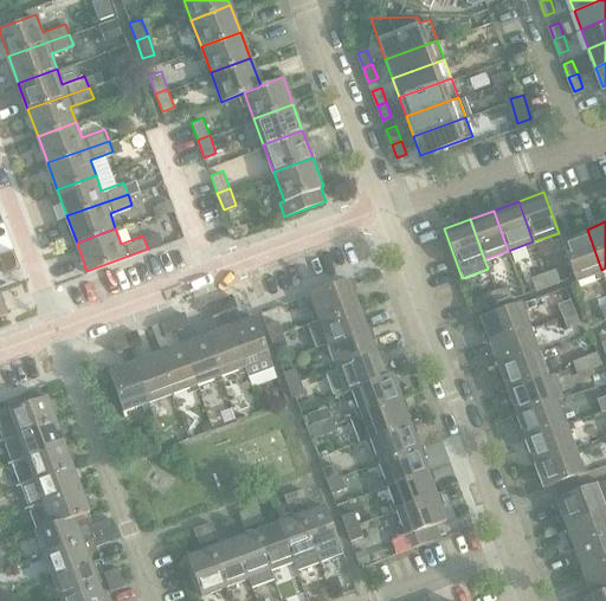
[(575,279),(601,270),(587,230),(561,239),(575,279)]
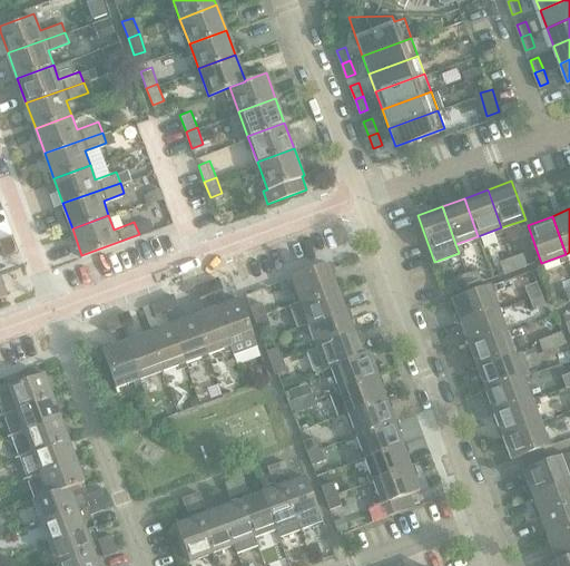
[(0,241),(2,246),(16,241),(12,233),(0,236),(0,241)]
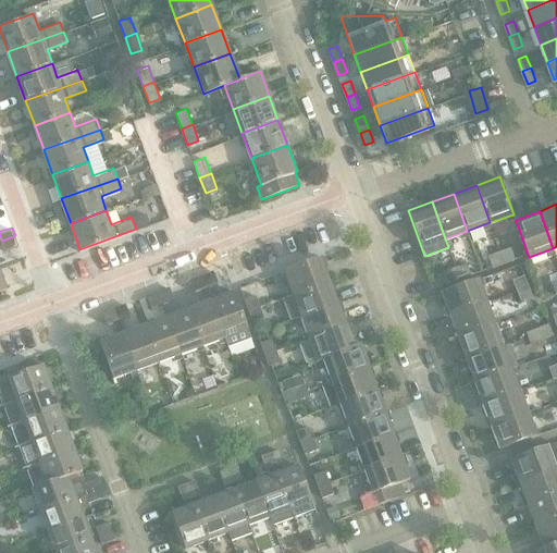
[(15,235),(2,241),(5,249),(19,244),(15,235)]
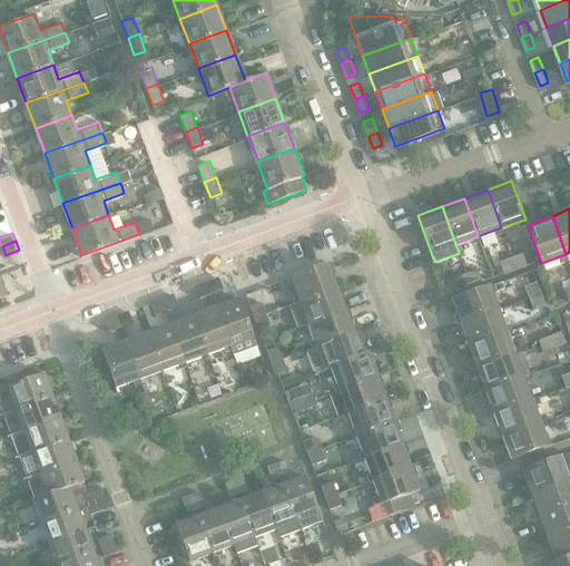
[(523,252),(511,255),(516,267),(528,263),(523,252)]
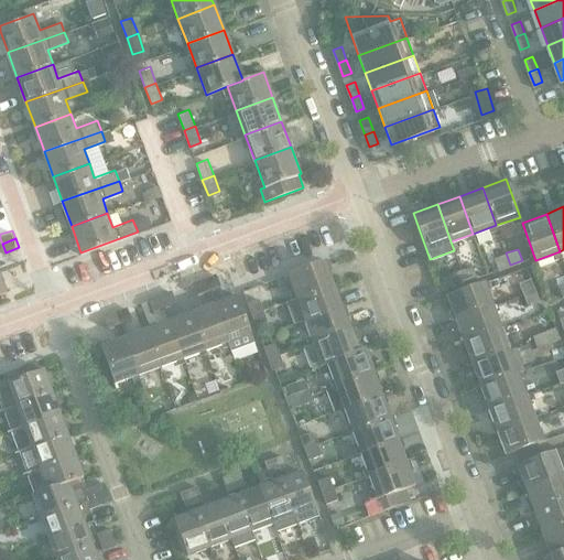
[(499,269),(510,265),(506,252),(495,257),(499,269)]
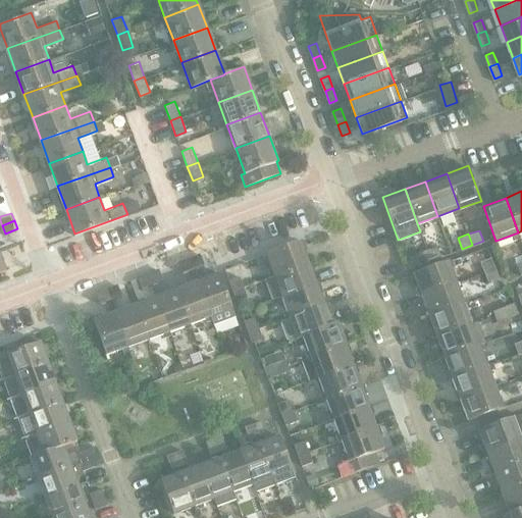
[(273,274),(310,261),(302,239),(265,253),(273,274)]
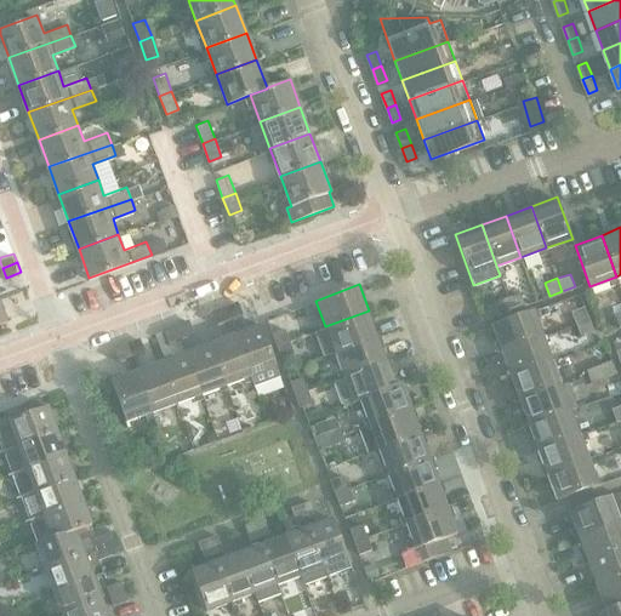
[(520,292),(507,297),(512,309),(525,304),(520,292)]
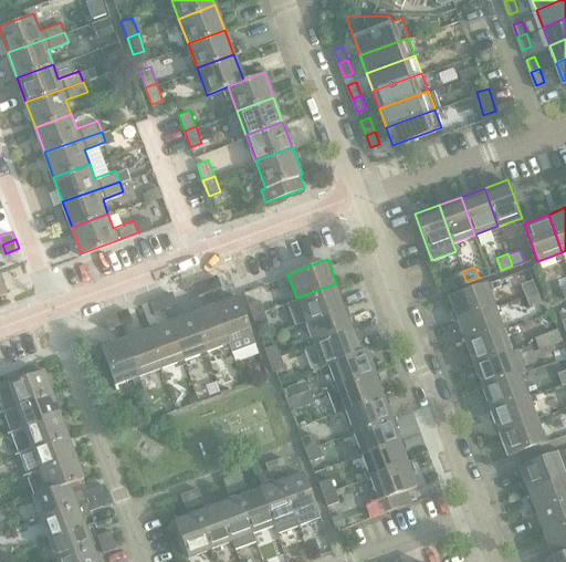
[(467,282),(462,271),(451,274),(456,287),(467,282)]
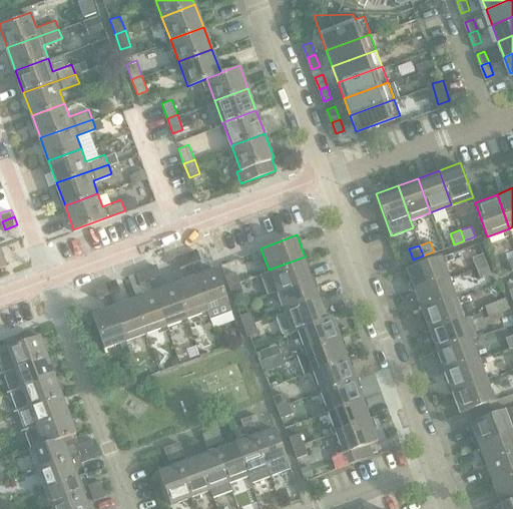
[(197,249),(187,252),(191,264),(200,260),(197,249)]
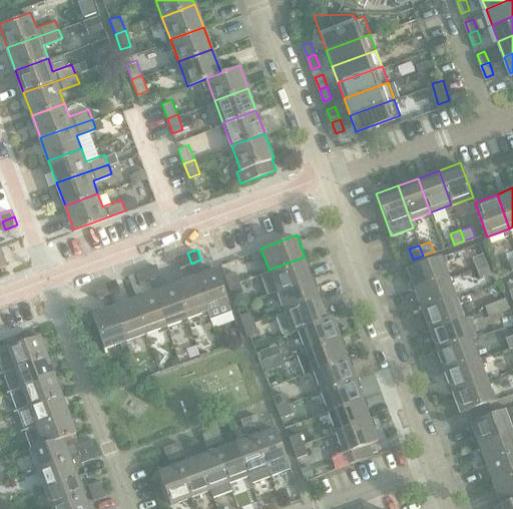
[(180,267),(191,264),(187,252),(176,257),(180,267)]
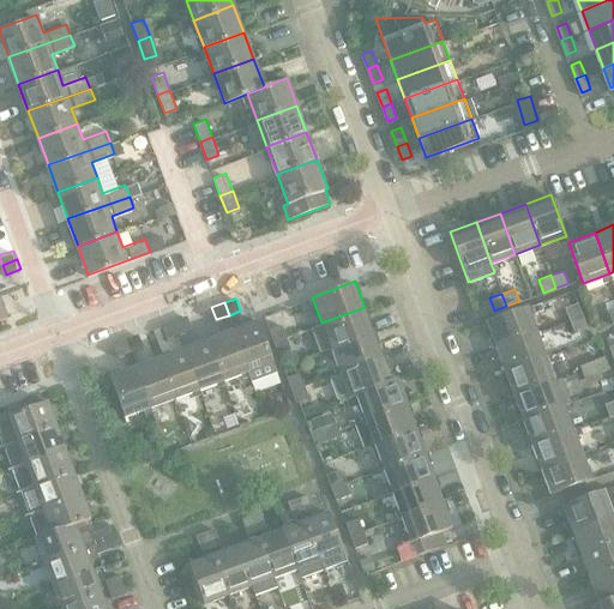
[(565,307),(570,319),(582,314),(578,302),(565,307)]
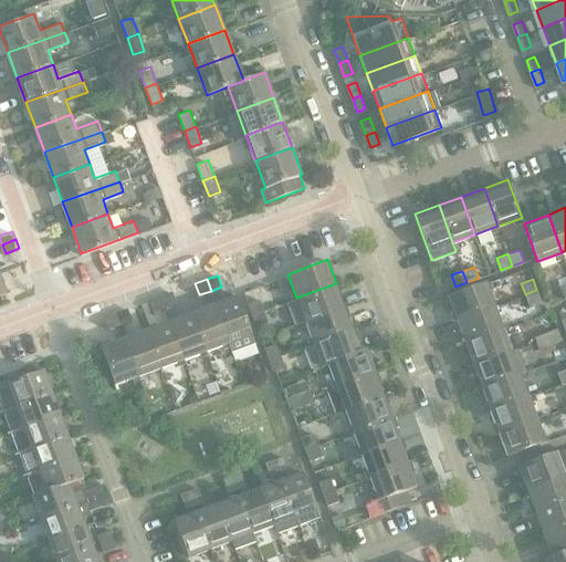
[(448,295),(458,321),(495,306),(486,281),(448,295)]
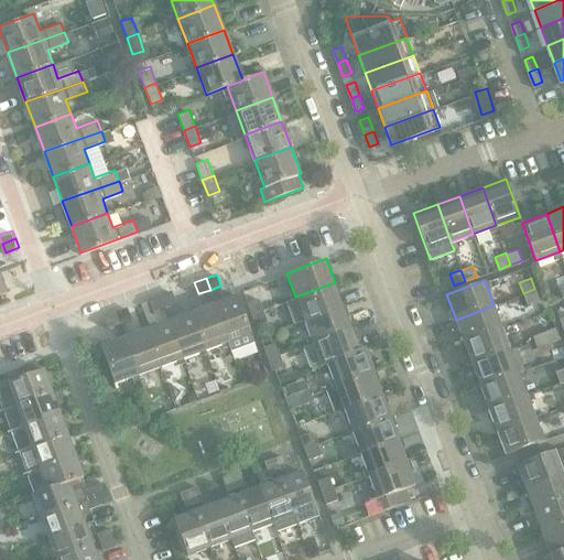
[(303,318),(343,303),(335,282),(295,297),(303,318)]
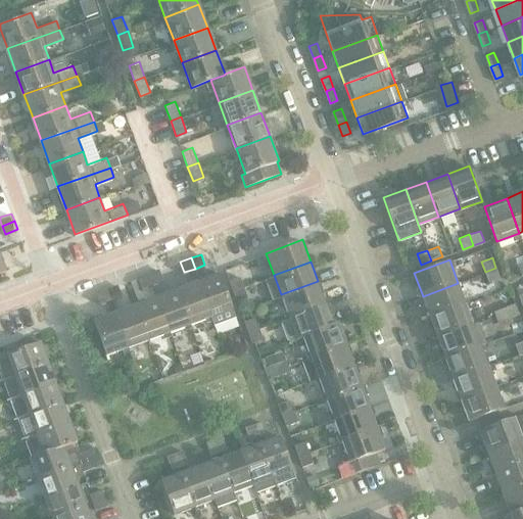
[(495,268),(485,272),(489,283),(500,279),(495,268)]
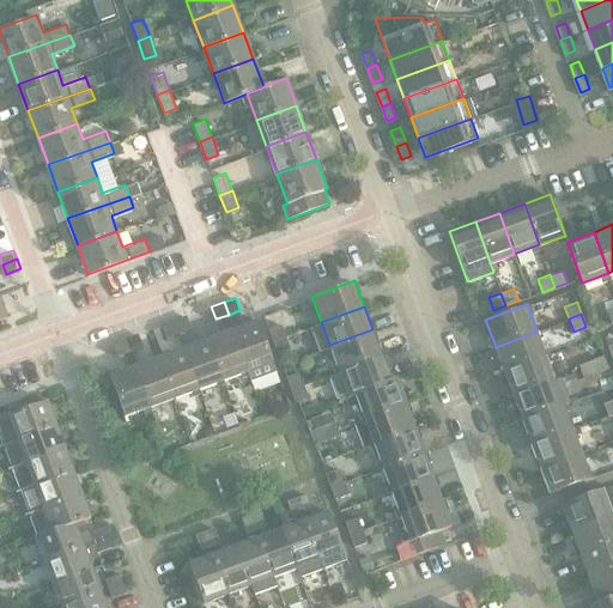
[(187,315),(175,320),(180,332),(192,328),(187,315)]
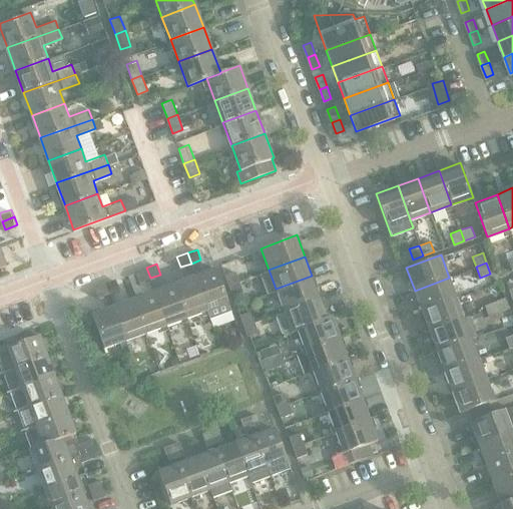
[(140,282),(150,278),(146,268),(136,272),(140,282)]
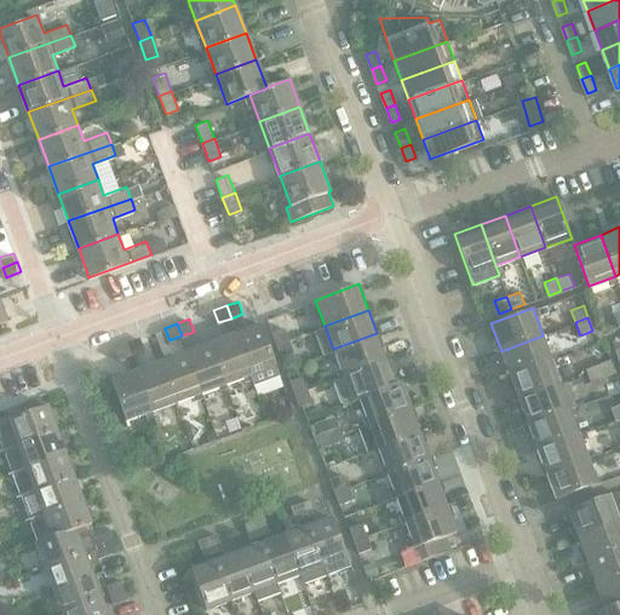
[(262,323),(236,332),(251,374),(254,384),(280,374),(262,323)]
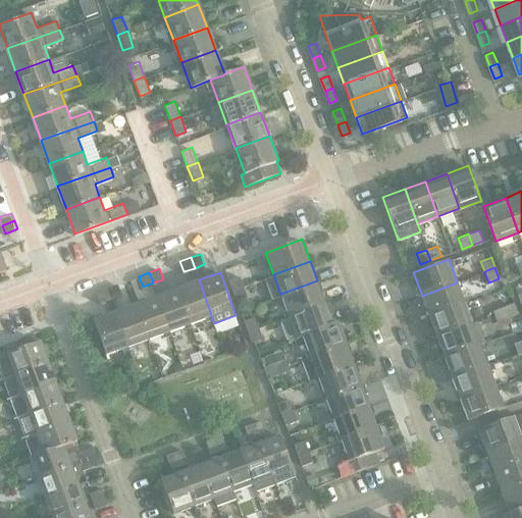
[(228,278),(232,289),(243,286),(240,274),(228,278)]
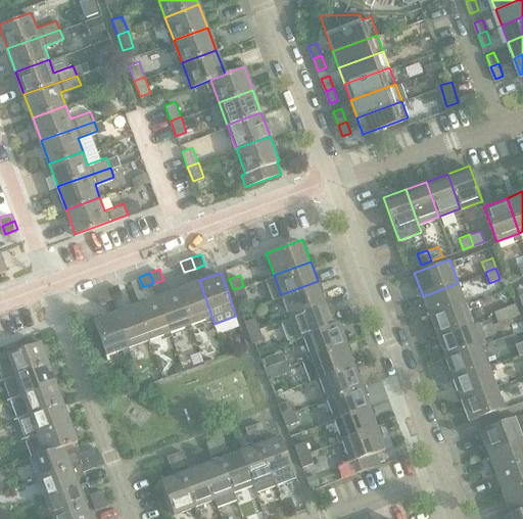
[(178,288),(190,323),(211,316),(199,280),(178,288)]
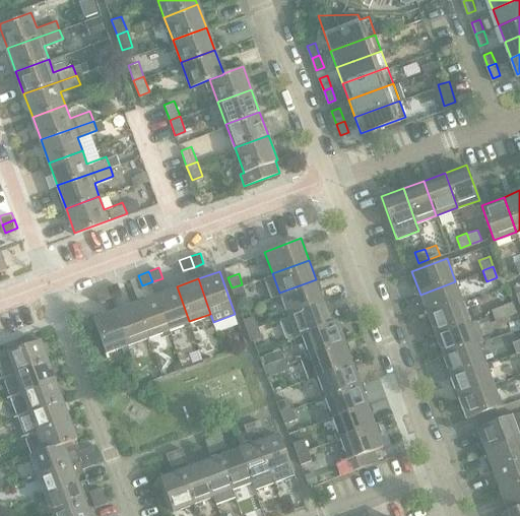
[(287,314),(323,300),(316,279),(279,293),(287,314)]
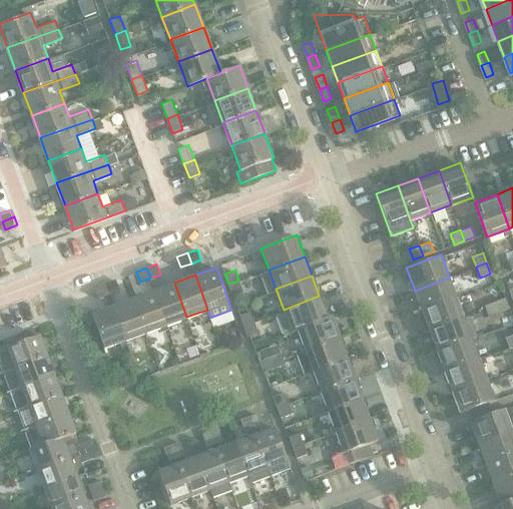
[(415,291),(422,311),(457,298),(449,278),(415,291)]
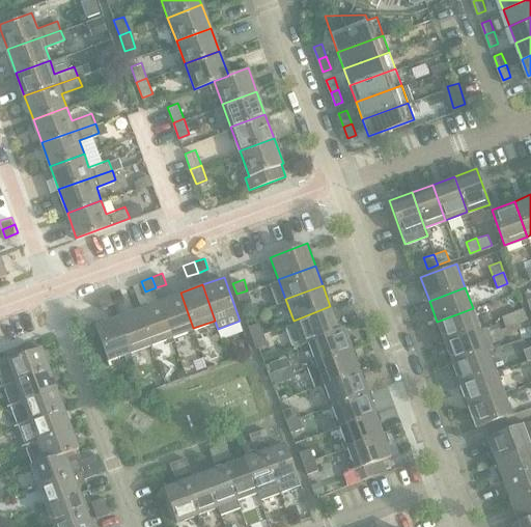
[(120,288),(109,293),(112,303),(123,299),(120,288)]
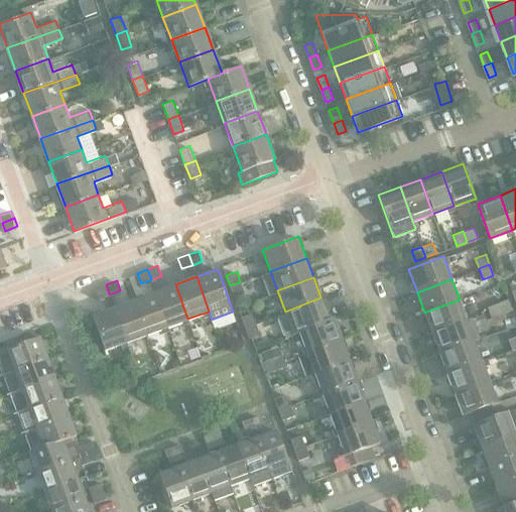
[(244,293),(240,282),(230,285),(234,296),(244,293)]
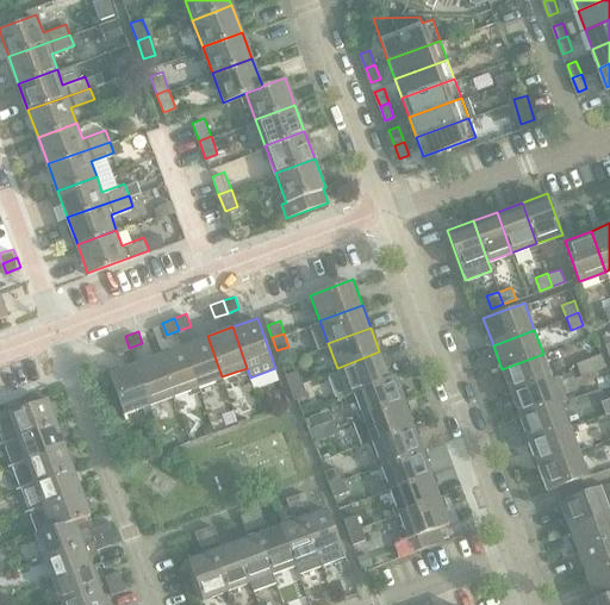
[(118,353),(129,348),(125,336),(113,340),(118,353)]
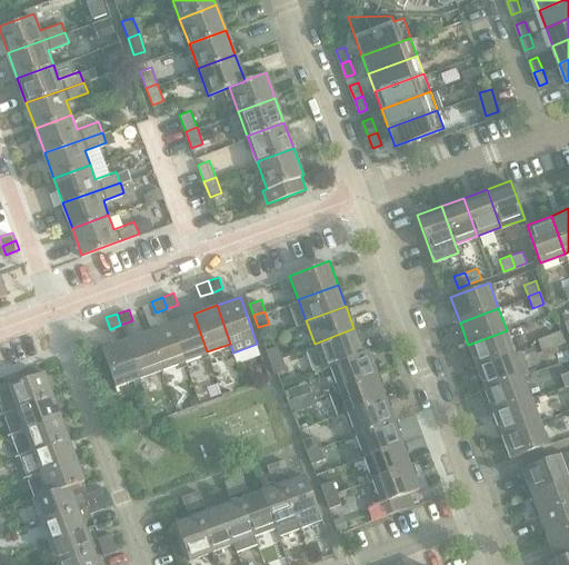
[(171,321),(185,360),(207,352),(193,314),(171,321)]
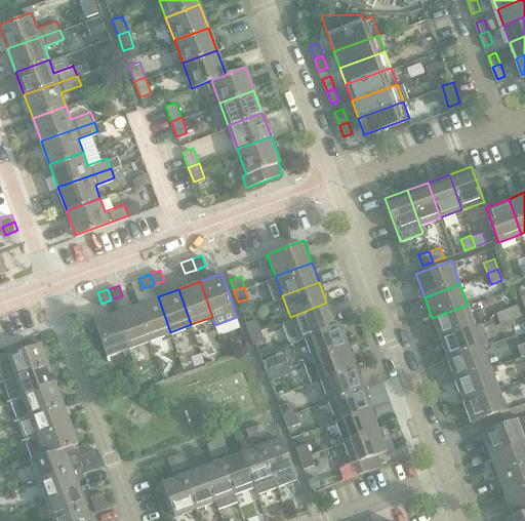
[(137,305),(150,339),(170,332),(158,296),(137,305)]
